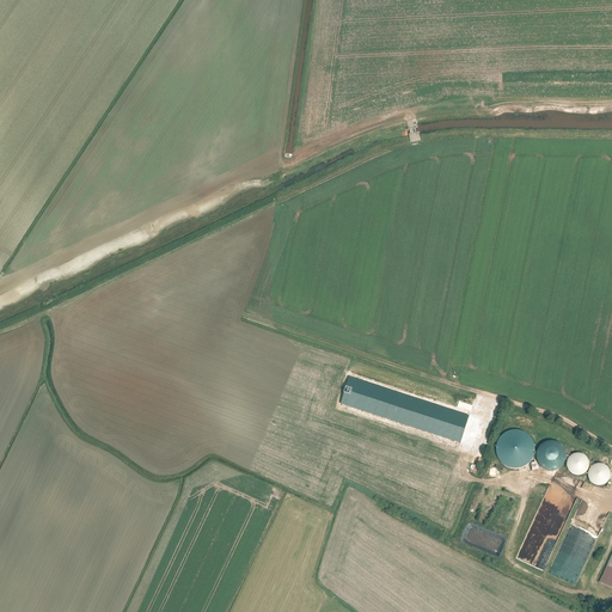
[(409,121),(405,122),(408,128),(408,129),(409,129),(409,130),(410,132),(410,134),(410,142),(412,142),(421,140),(420,134),(420,130),(416,130),(415,129),(415,128),(417,127),(417,123),(416,120),(409,121)]
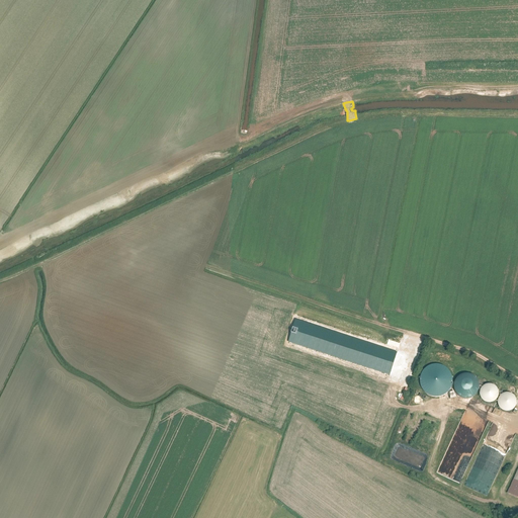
[(419,379),(419,382),(420,385),(421,387),(423,391),(425,393),(427,394),(430,396),(433,396),(436,396),(438,396),(441,395),(444,394),(446,393),(448,391),(450,387),(451,385),(452,382),(452,379),(452,376),(451,373),(450,371),(448,369),(446,366),(444,365),(441,364),(438,363),(435,363),(433,363),(430,364),(427,365),(425,367),(423,369),(421,371),(420,374),(419,376),(419,379)]
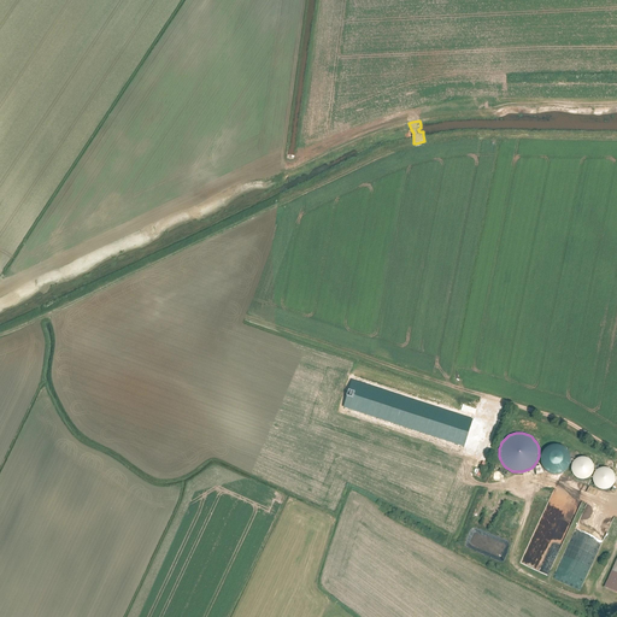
[(541,464),(544,468),(547,471),(552,474),(557,474),(562,472),(565,469),(569,465),(570,460),(570,456),(568,451),(564,447),(560,445),(556,444),(552,445),(548,446),(545,448),(542,452),(541,456),(540,460),(541,464)]
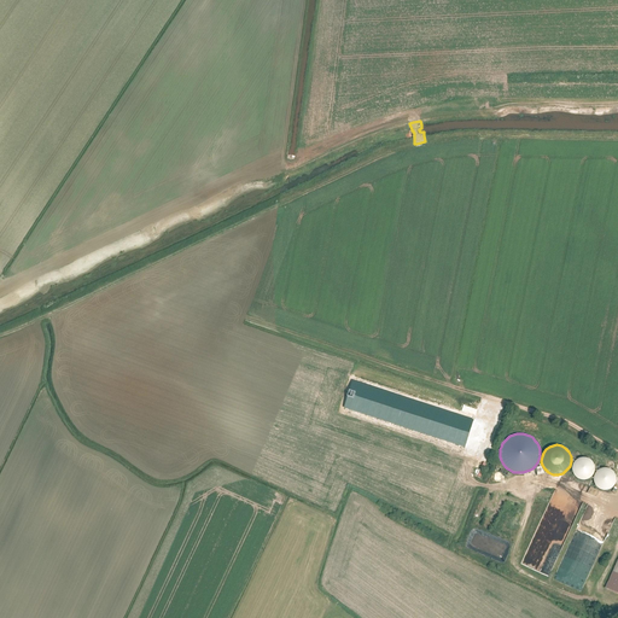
[(583,458),(579,458),(576,460),(573,462),(571,466),(571,470),(572,473),(575,477),(577,478),(581,479),(584,479),(588,478),(592,477),(593,473),(594,470),(594,466),(593,462),(590,460),(587,458),(583,458)]
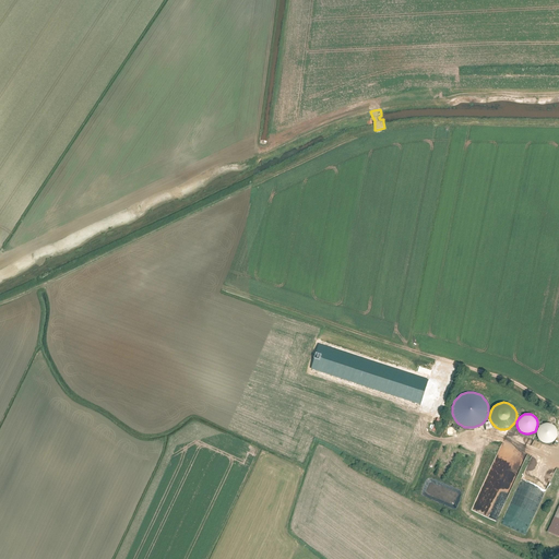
[(546,425),(544,442),(557,444),(558,427),(546,425)]
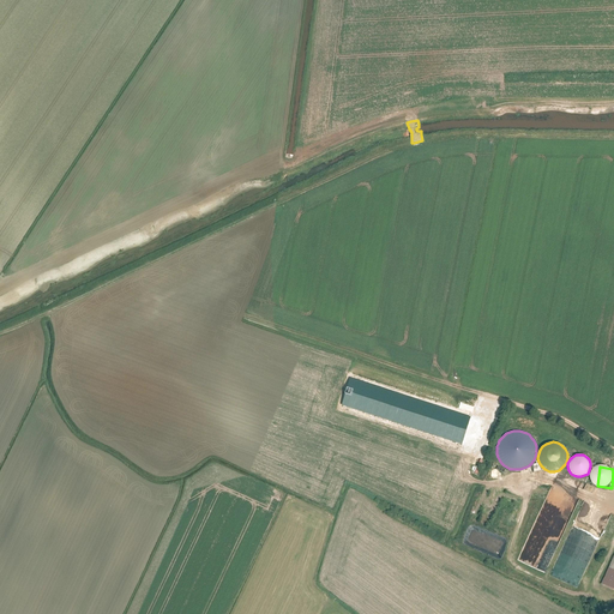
[(613,554),(601,584),(613,589),(613,554)]
